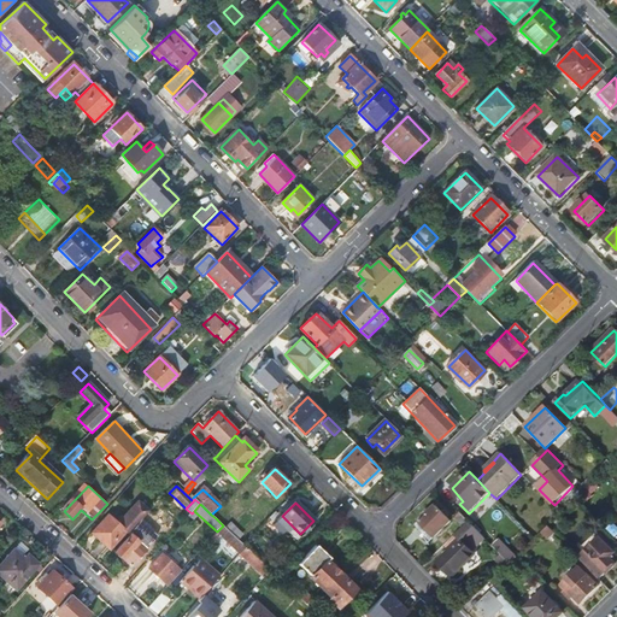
[(107,516),(92,533),(110,550),(125,532),(128,534),(146,515),(134,505),(123,518),(121,517),(116,522),(107,516)]
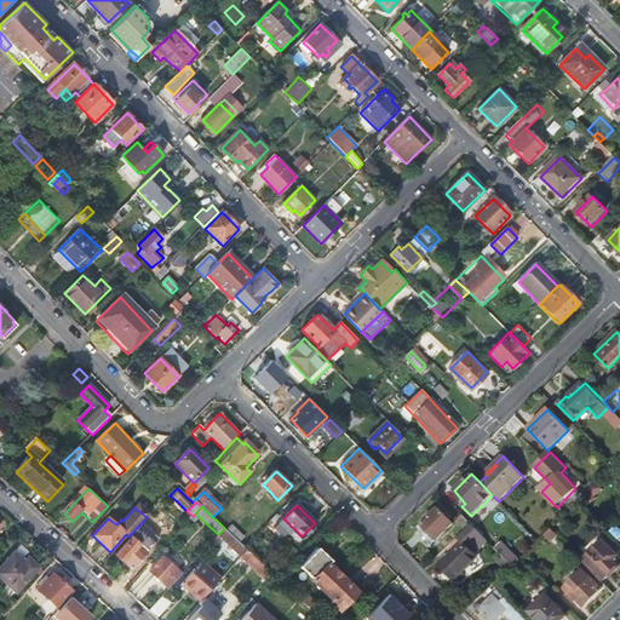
[(422,524),(436,539),(452,523),(437,510),(422,524)]
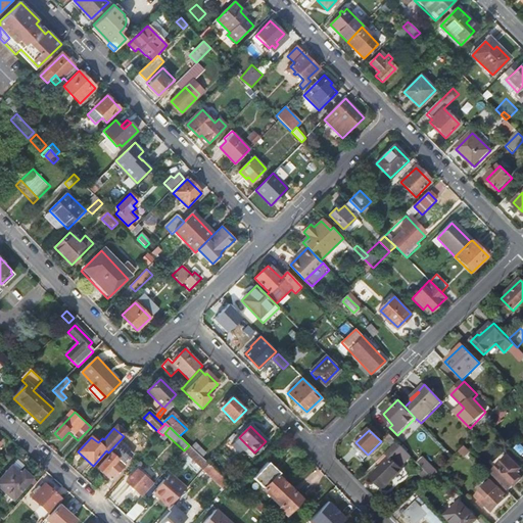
[(391,437),(386,441),(391,446),(395,442),(391,437)]
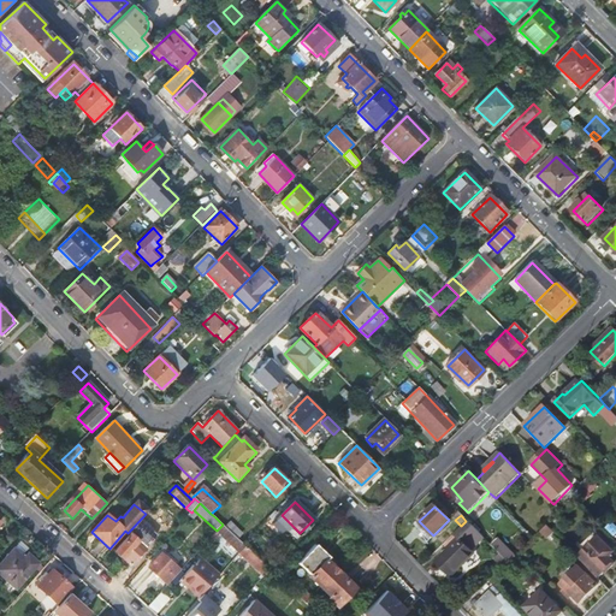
[(415,526),(428,539),(433,535),(419,521),(415,526)]
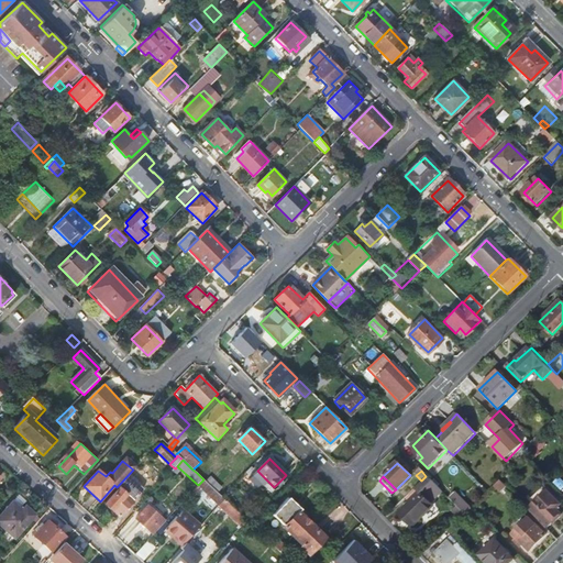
[(416,488),(420,493),(408,505),(399,514),(411,526),(432,506),(430,504),(441,492),(428,477),(416,488)]
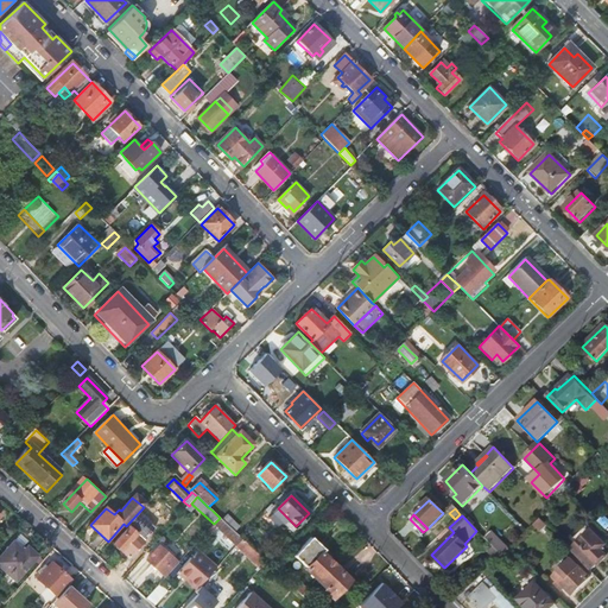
[(241,538),(220,518),(215,523),(214,524),(207,532),(210,534),(216,527),(236,546),(238,545),(239,544),(242,539),(241,538)]
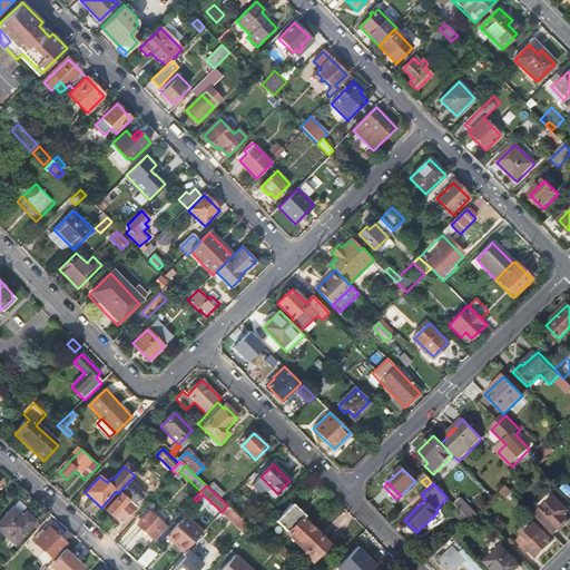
[(120,493),(106,511),(111,517),(112,516),(120,522),(135,507),(120,493)]
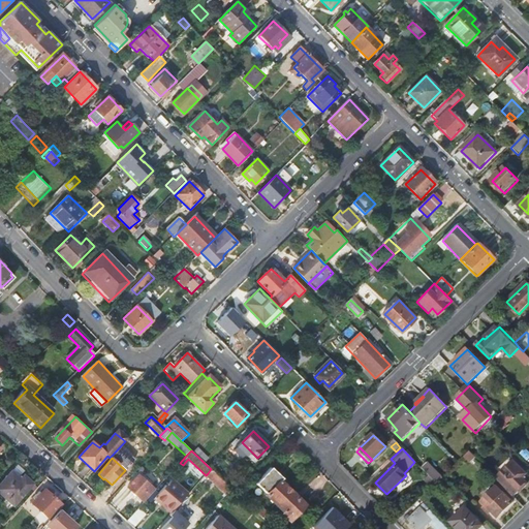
[(390,458),(378,469),(383,474),(395,463),(391,459),(390,458)]
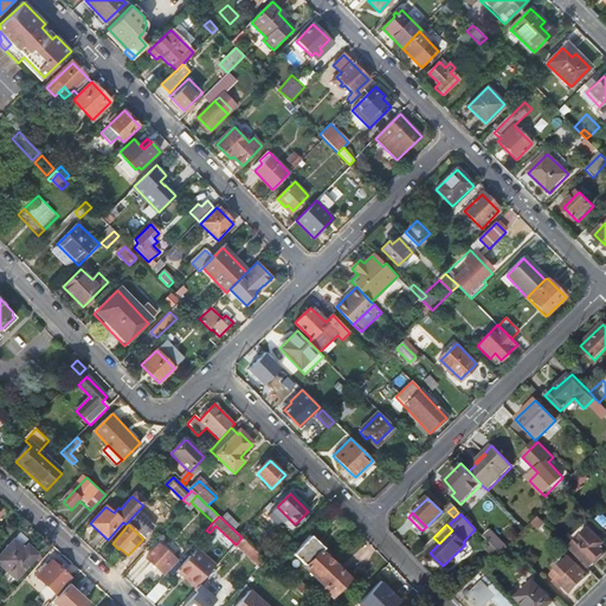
[(604,545),(595,537),(588,529),(574,542),(567,549),(587,571),(594,565),(595,565),(601,560),(603,559),(603,558),(603,556),(601,555),(598,550),(604,545)]
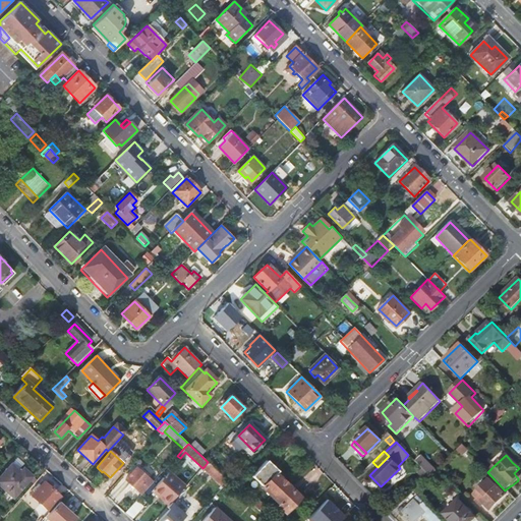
[(420,456),(414,461),(435,481),(441,476),(436,471),(435,472),(420,456)]
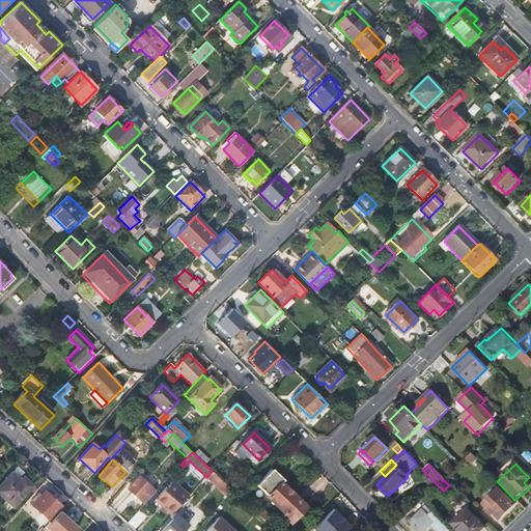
[(17,468),(11,475),(18,481),(24,474),(17,468)]
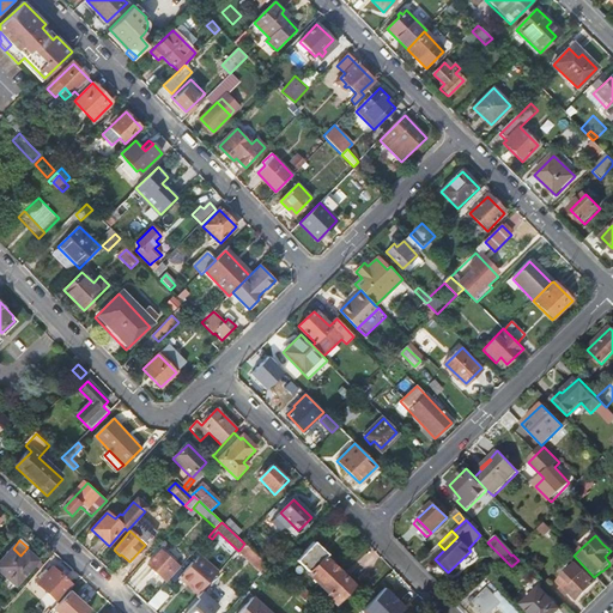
[(297,559),(310,572),(309,574),(320,584),(320,583),(337,565),(338,564),(314,542),(297,559)]
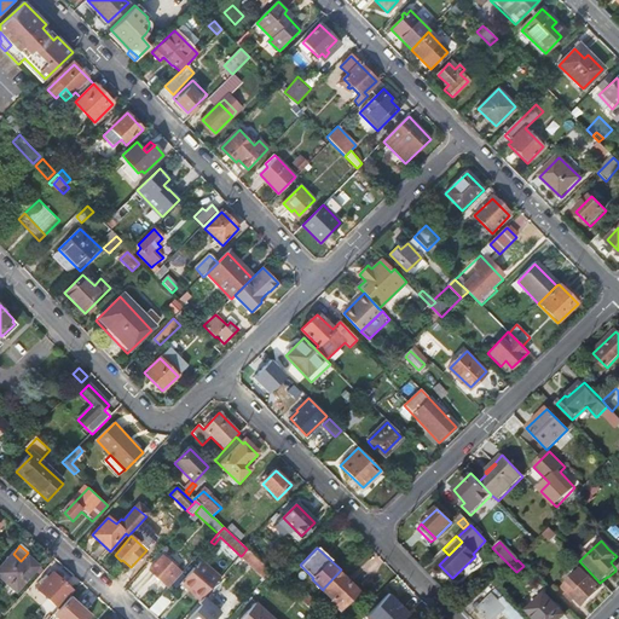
[(266,567),(247,549),(243,554),(242,555),(241,556),(260,574),(266,567)]
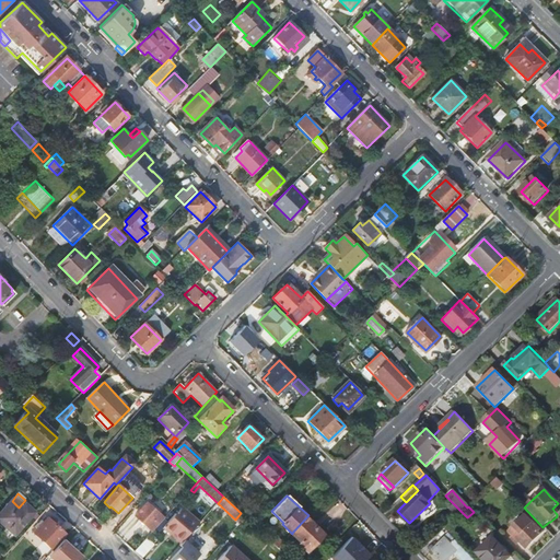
[(0,523),(14,536),(34,514),(24,506),(22,510),(19,508),(12,501),(0,513),(0,523)]
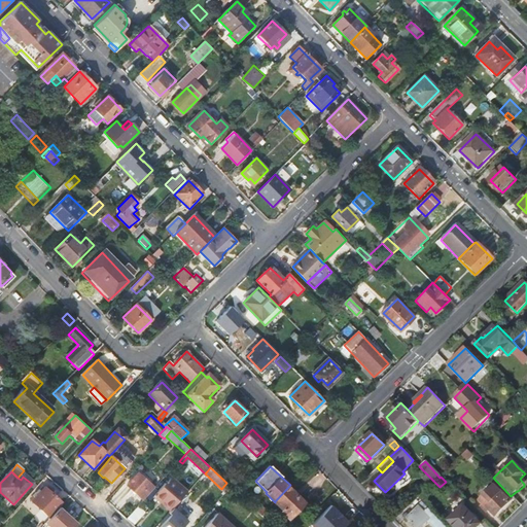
[(154,488),(138,473),(127,486),(143,500),(154,488)]
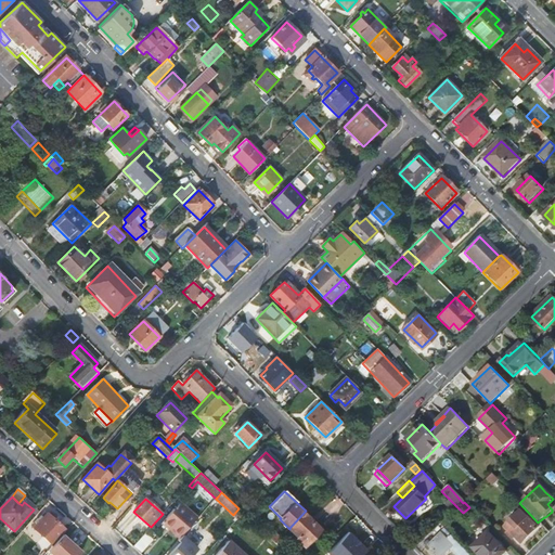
[(177,539),(195,518),(180,504),(173,511),(172,510),(160,524),(177,539)]
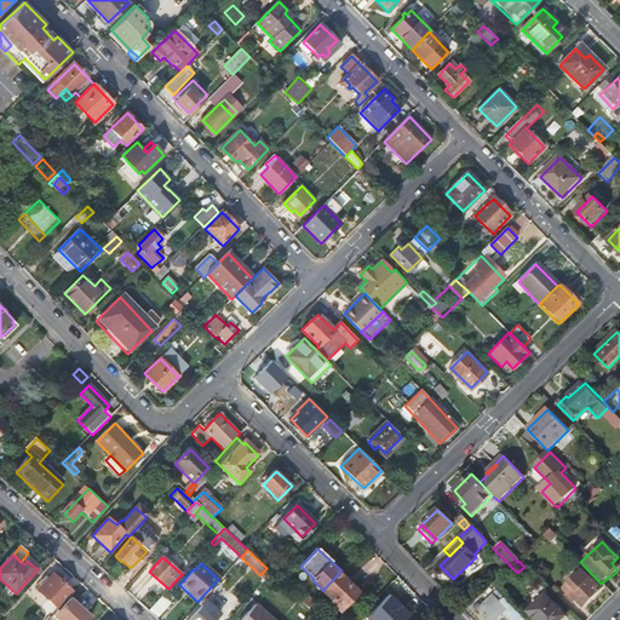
[(583,570),(563,587),(568,592),(566,595),(570,601),(574,598),(583,607),(601,590),(583,570)]
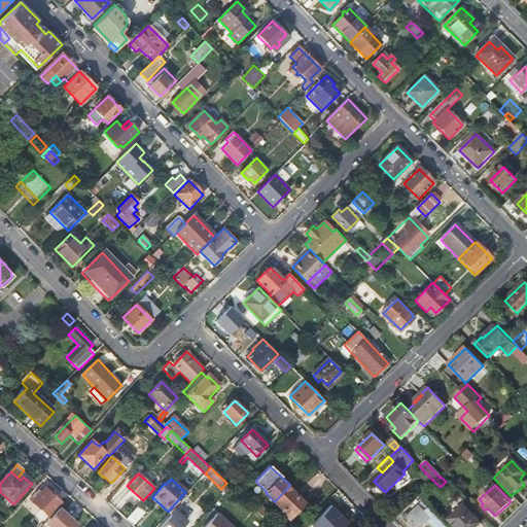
[(275,501),(288,515),(287,516),(294,523),(311,507),(289,486),(275,501)]
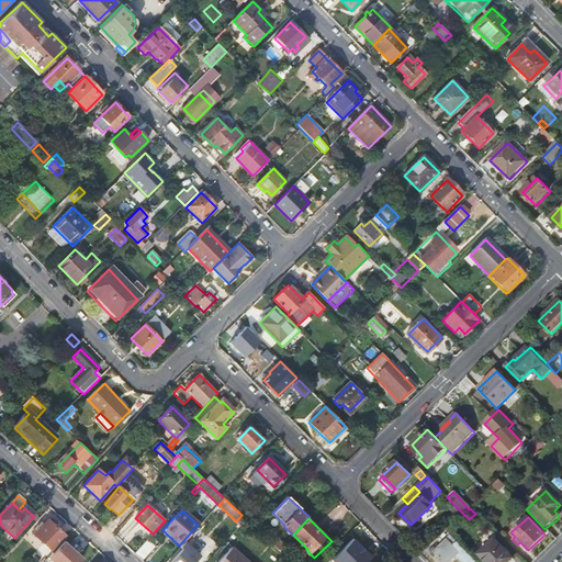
[(115,519),(107,529),(113,535),(122,525),(117,519),(115,519)]
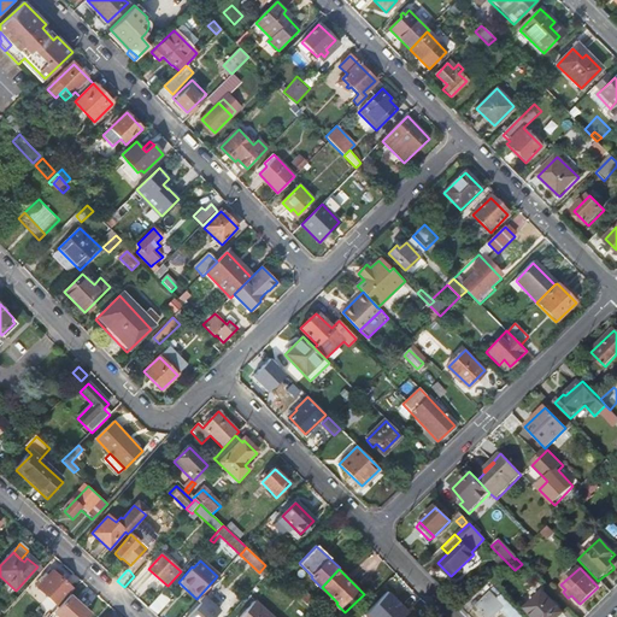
[(36,589),(56,607),(71,591),(52,574),(47,579),(45,576),(37,583),(40,586),(36,589)]
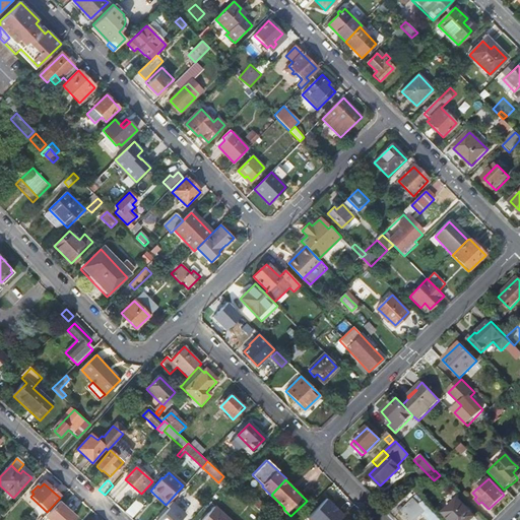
[(174,498),(170,504),(176,509),(180,504),(174,498)]
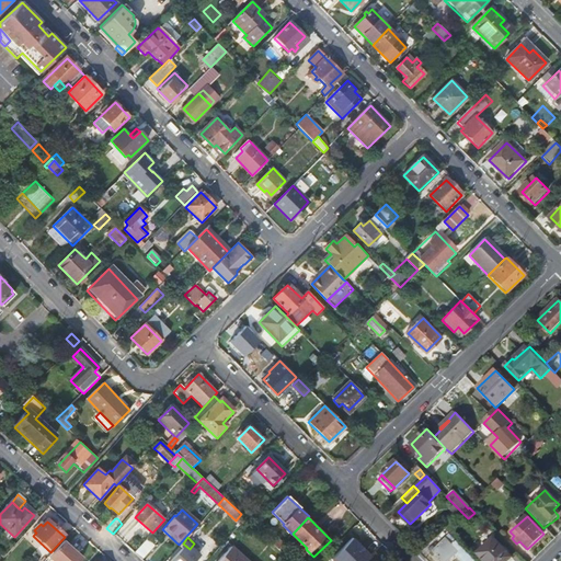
[(271,542),(278,550),(284,545),(276,537),(271,542)]
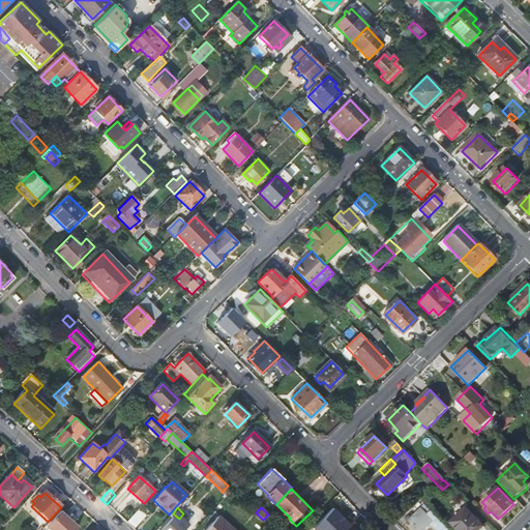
[(313,529),(344,529),(349,525),(331,508),(312,529),(313,529)]
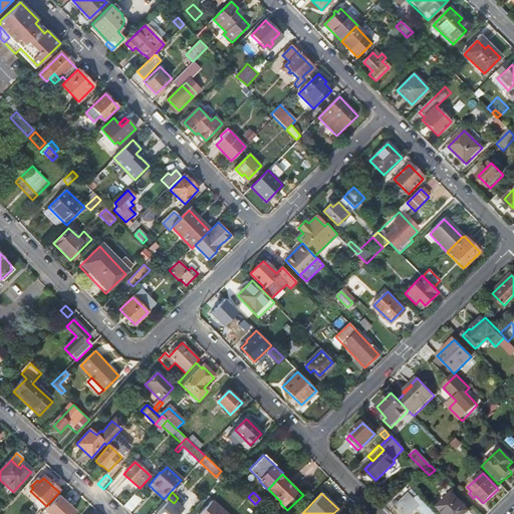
[(397,505),(406,513),(409,513),(420,504),(409,494),(397,505)]
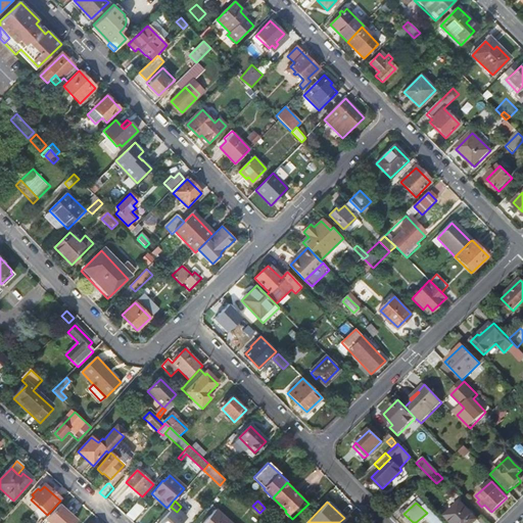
[(474,522),(478,520),(461,503),(445,517),(450,522),(474,522)]
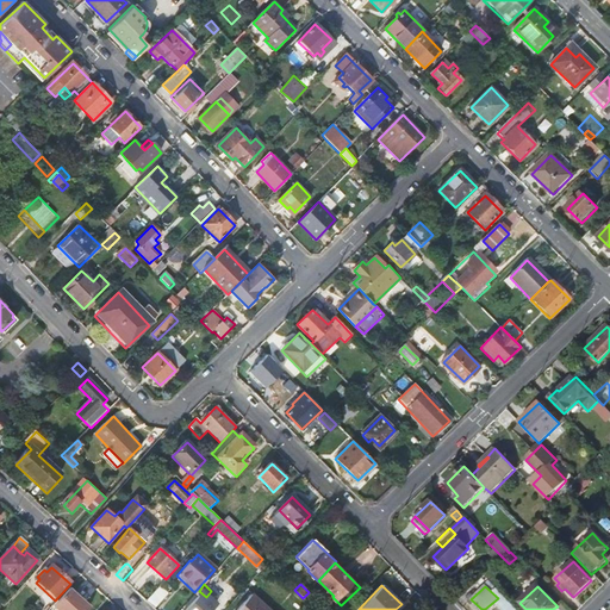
[(69,590),(53,607),(57,609),(88,609),(89,609),(69,590)]
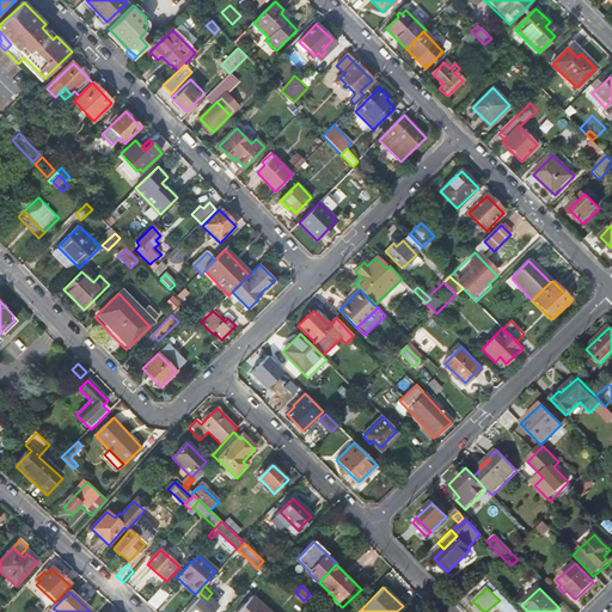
[(155,593),(146,604),(152,609),(161,599),(155,593)]
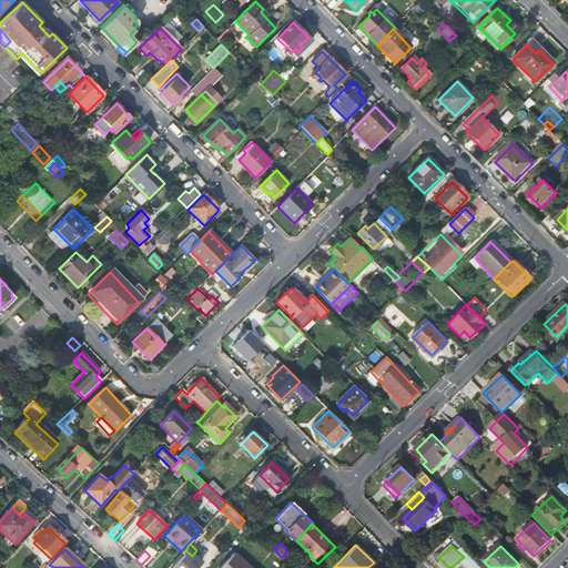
[(282,557),(290,564),(294,558),(287,551),(282,557)]
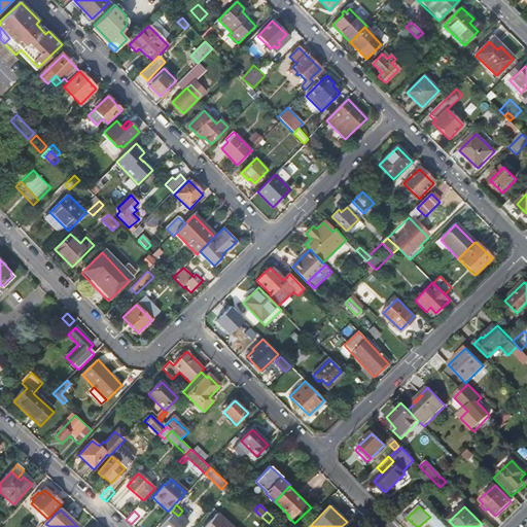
[(205,526),(232,526),(217,514),(205,526)]
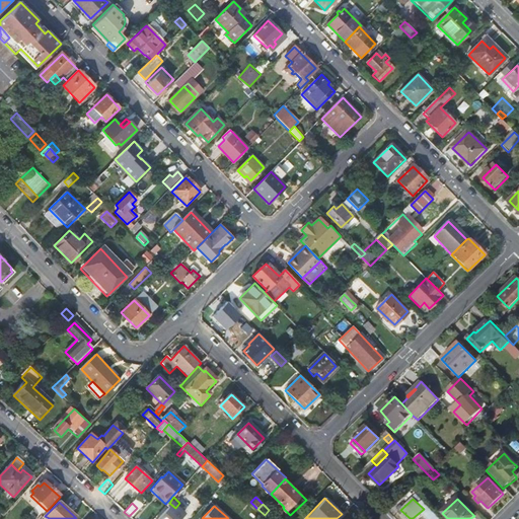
[(168,509),(158,518),(177,518),(182,514),(176,509),(172,513),(168,509)]
